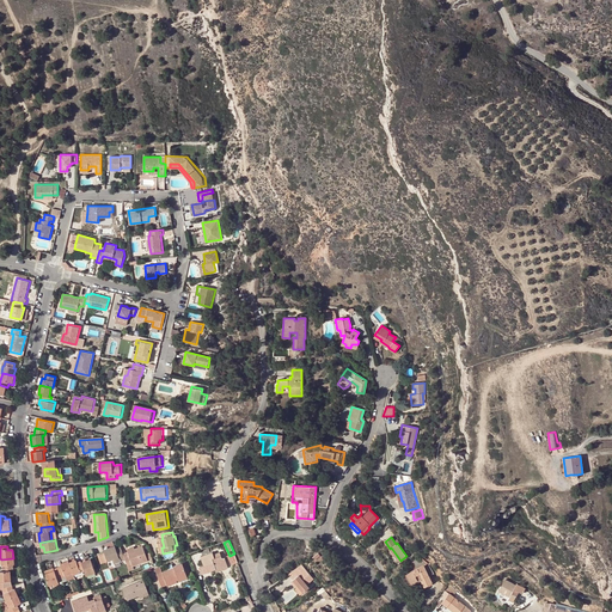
[(105,550),(106,552),(109,561),(114,560),(115,563),(122,561),(127,560),(124,554),(122,548),(117,549),(116,546),(105,550)]
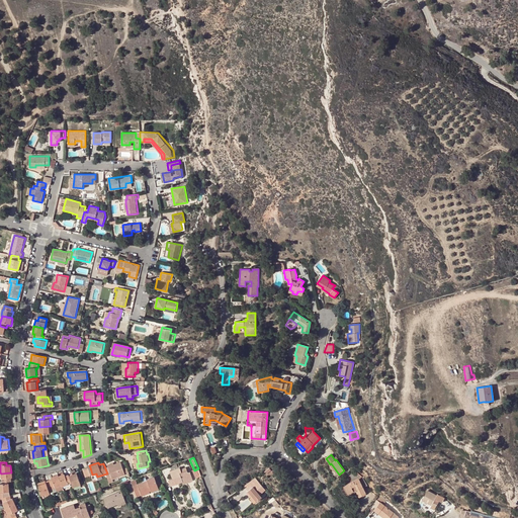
[(108,467),(105,468),(107,473),(107,477),(109,480),(109,481),(125,475),(121,462),(114,464),(114,463),(107,465),(108,467)]
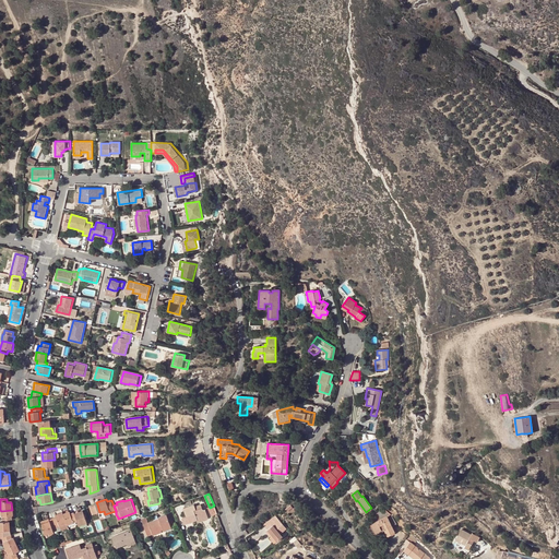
[(366,512),(357,500),(356,501),(364,512),(366,512)]
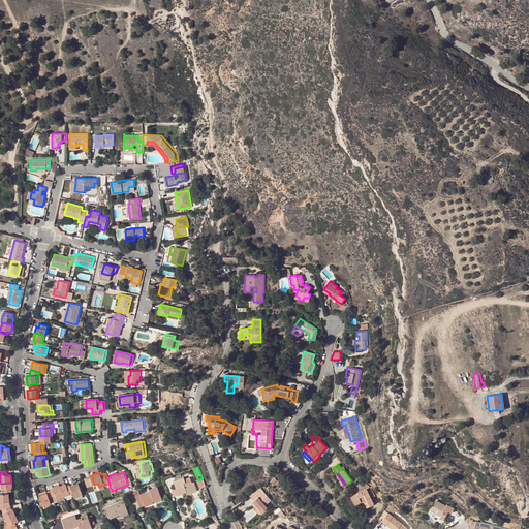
[(175,497),(186,493),(185,491),(195,488),(193,480),(191,481),(189,477),(184,479),(184,477),(174,481),(176,490),(172,491),(175,497)]
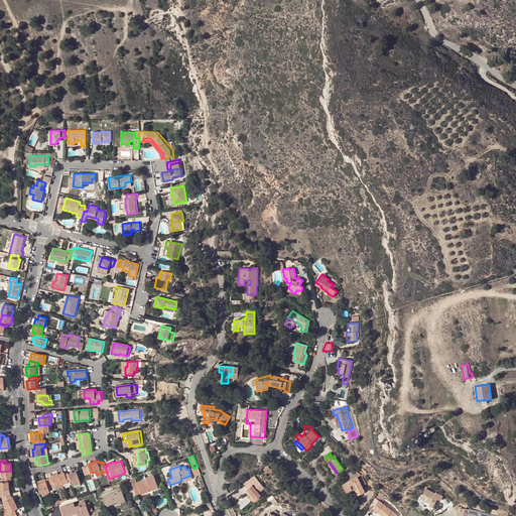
[(201,475),(198,467),(194,469),(191,469),(196,477),(201,475)]
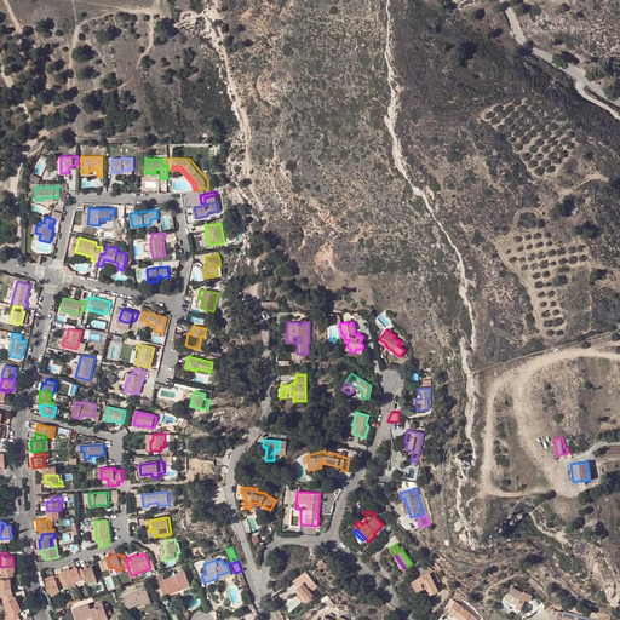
[(422,577),(429,573),(432,570),(424,564),(418,569),(422,577)]
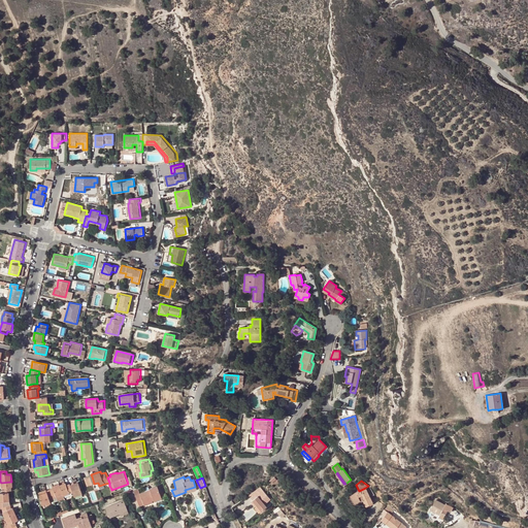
[(1,483),(1,489),(2,489),(3,492),(4,492),(8,492),(11,491),(11,488),(12,488),(12,482),(11,482),(1,483)]
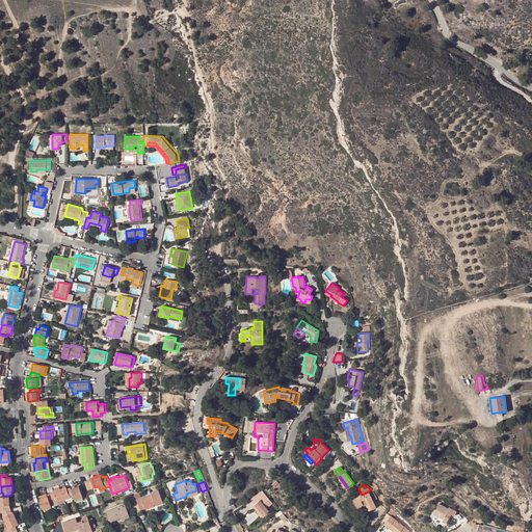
[(76,486),(75,485),(71,487),(74,497),(75,501),(84,498),(80,485),(76,486)]
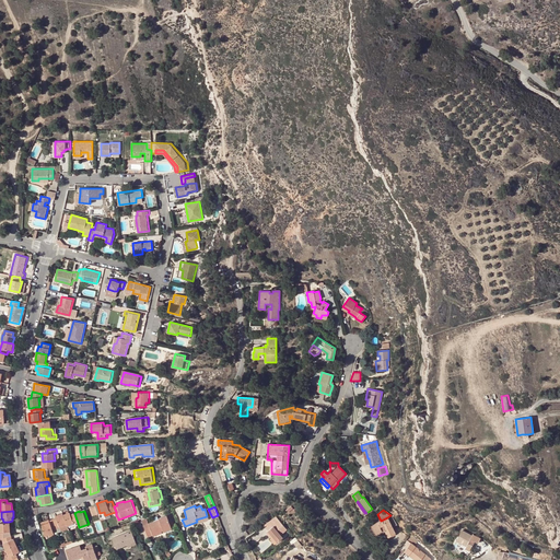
[(67,524),(68,526),(78,523),(74,513),(71,514),(70,512),(63,514),(67,524)]
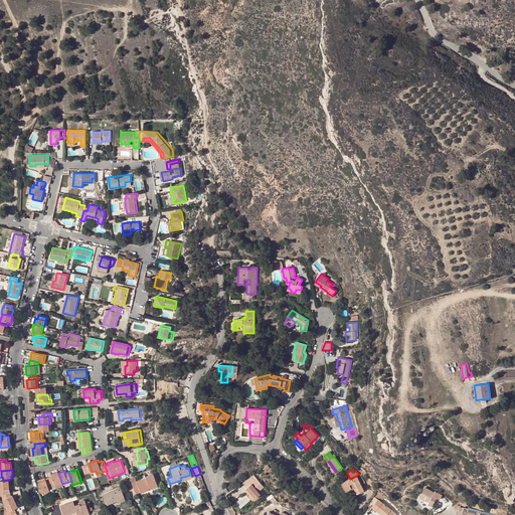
[(56,486),(55,485),(61,482),(58,473),(58,472),(51,474),(53,478),(49,479),(52,487),(56,486)]
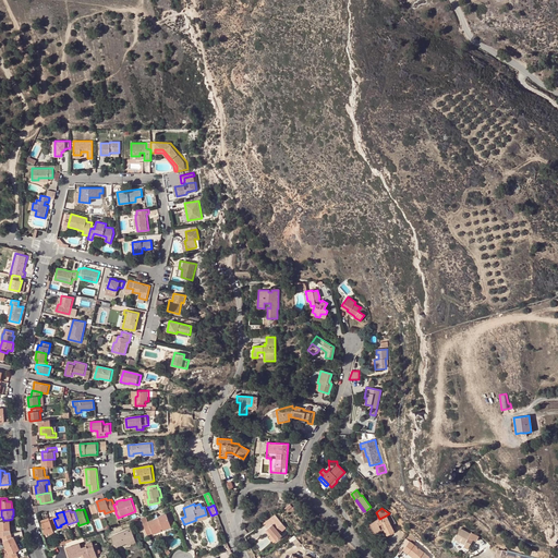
[(158,517),(158,518),(147,522),(146,518),(142,519),(147,535),(152,534),(153,535),(164,531),(162,529),(170,526),(170,524),(168,519),(171,518),(169,512),(158,517)]
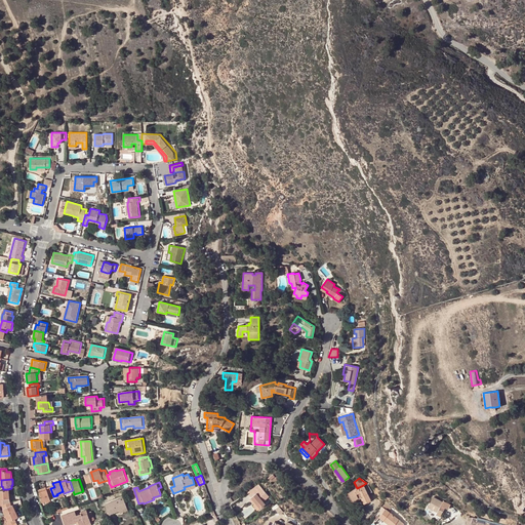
[(115,488),(116,492),(127,488),(129,487),(127,483),(115,488)]
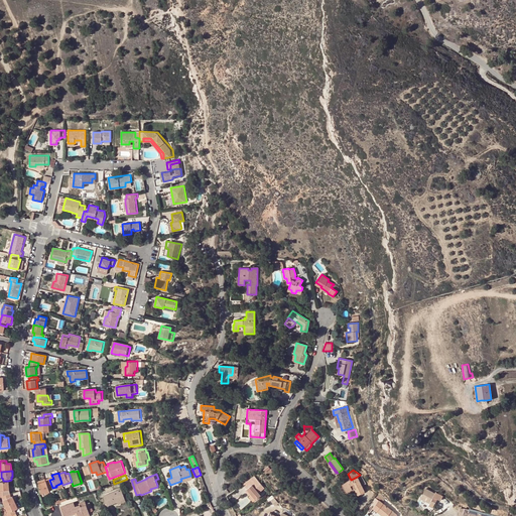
[(360,475),(357,477),(362,486),(366,485),(360,475)]
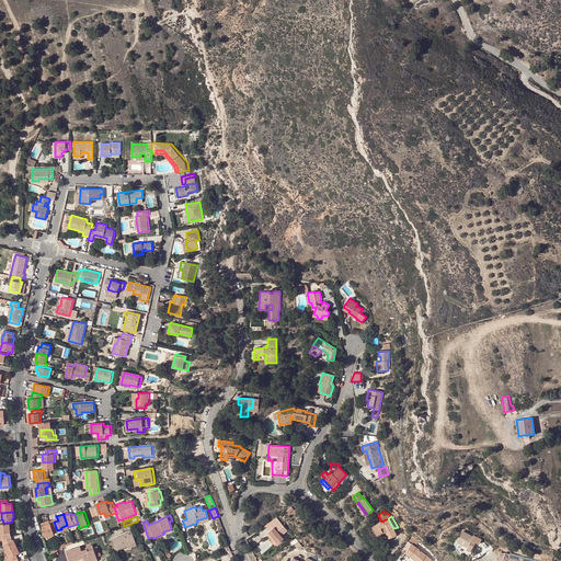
[(277,531),(284,526),(276,517),(270,523),(274,527),(268,531),(277,542),(283,537),(281,535),(277,531)]
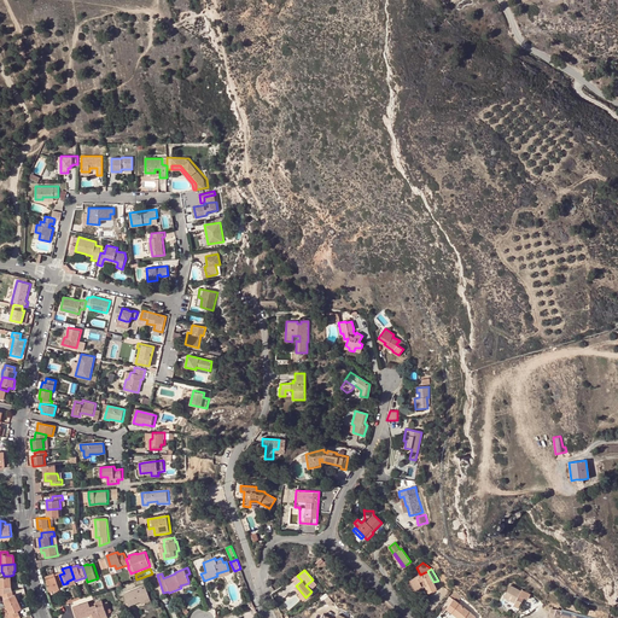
[(433,582),(427,571),(420,575),(410,579),(415,589),(424,584),(425,587),(429,593),(436,588),(433,582)]
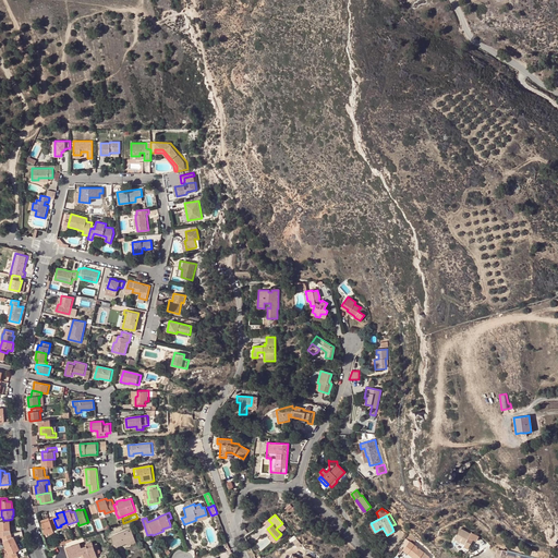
[(43,525),(45,534),(49,532),(53,531),(53,529),(57,528),(53,519),(41,523),(43,525)]
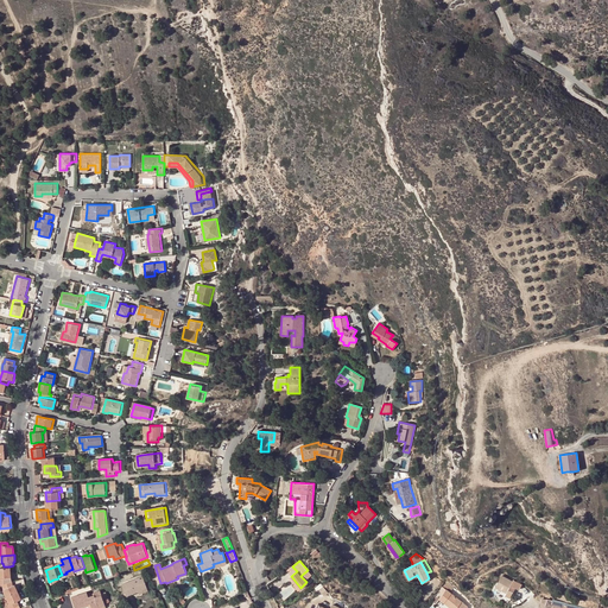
[(286,571),(291,576),(297,571),(292,567),(286,571)]
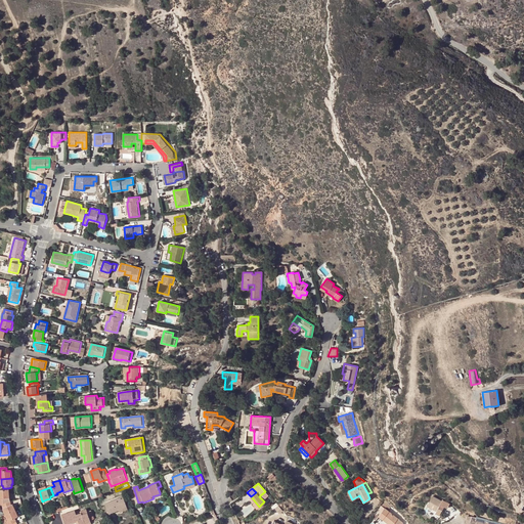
[(11,501),(9,498),(9,489),(5,490),(0,489),(0,504),(2,504),(10,501),(11,501)]
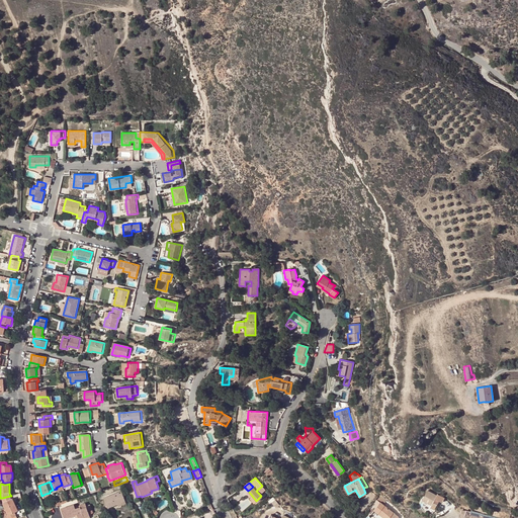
[(262,486),(256,491),(259,494),(265,490),(262,486)]
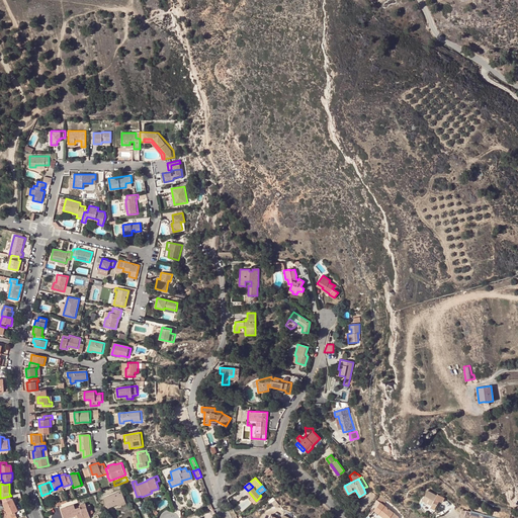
[(428,490),(422,500),(432,506),(431,508),(435,510),(440,501),(442,502),(445,498),(437,494),(437,495),(428,490)]
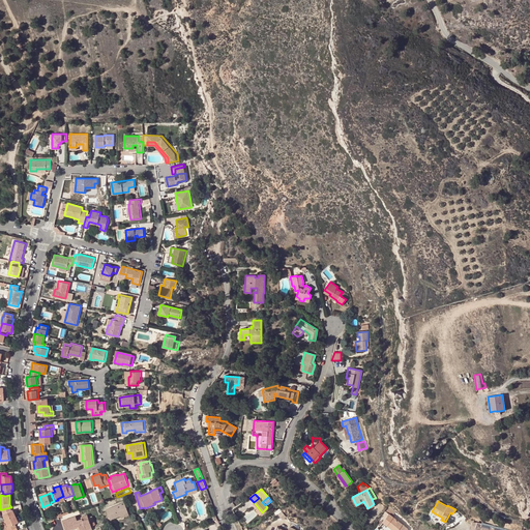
[(124,502),(106,508),(110,520),(120,516),(127,512),(124,502)]
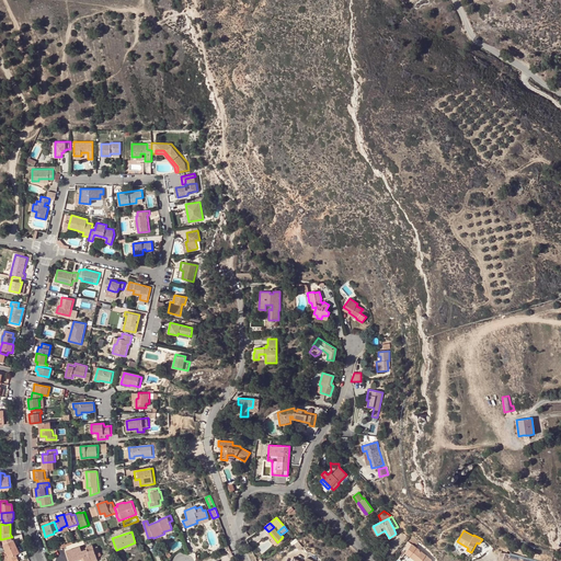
[(2,539),(3,546),(6,551),(16,547),(13,540),(12,541),(11,537),(2,539)]
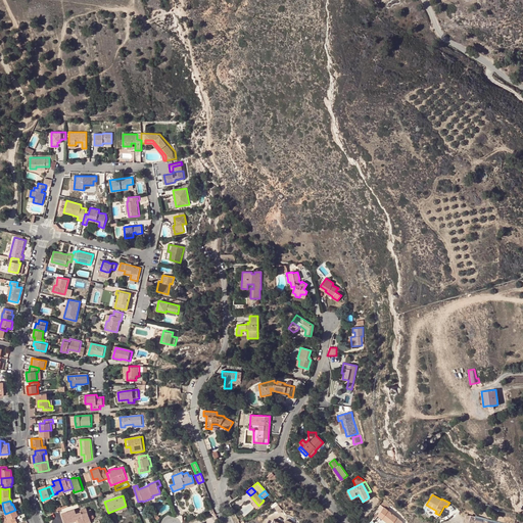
[(376,514),(378,515),(387,522),(392,522),(393,522),(394,522),(401,522),(403,522),(384,507),(388,503),(385,501),(382,501),(379,504),(382,506),(376,514)]
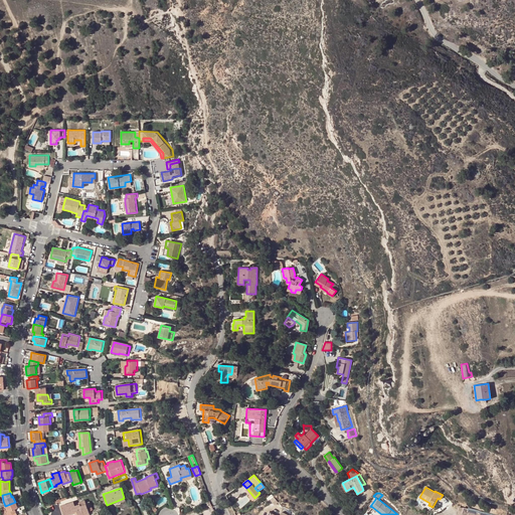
[(73,502),(60,506),(63,514),(75,511),(77,514),(79,514),(89,512),(92,511),(90,502),(86,503),(84,500),(78,502),(79,504),(74,506),(73,502)]
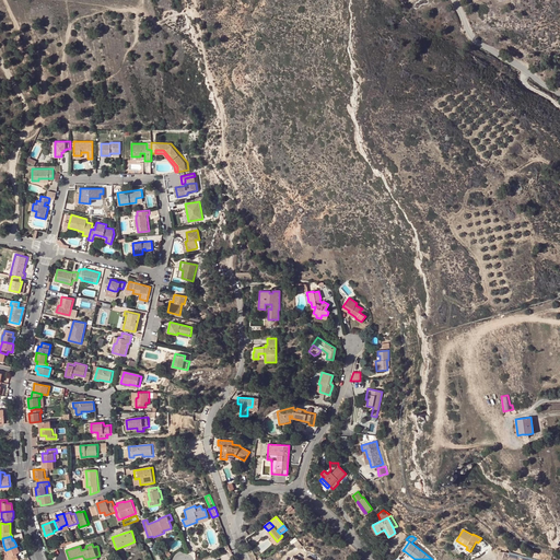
[(9,557),(7,558),(8,559),(13,559),(18,558),(16,555),(20,552),(16,546),(6,550),(9,557)]
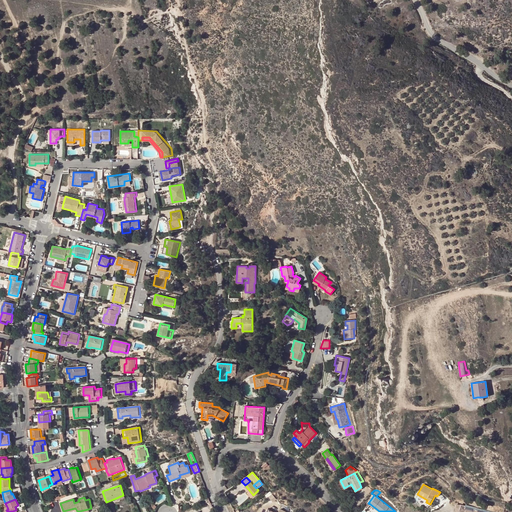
All buildings are outlined.
